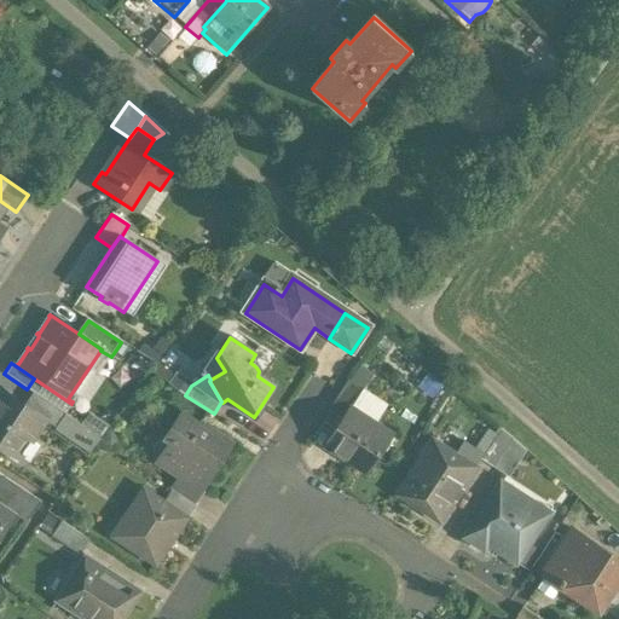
[(348,382),(329,411),(343,421),(351,411),(350,410),(362,391),(348,382)]
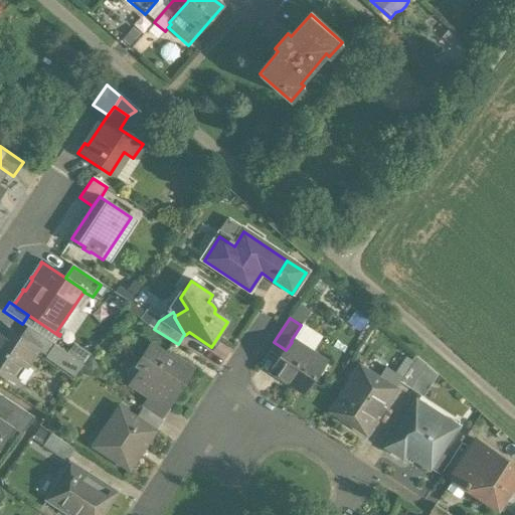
[(19,338),(0,325),(0,370),(15,380),(36,349),(19,338)]
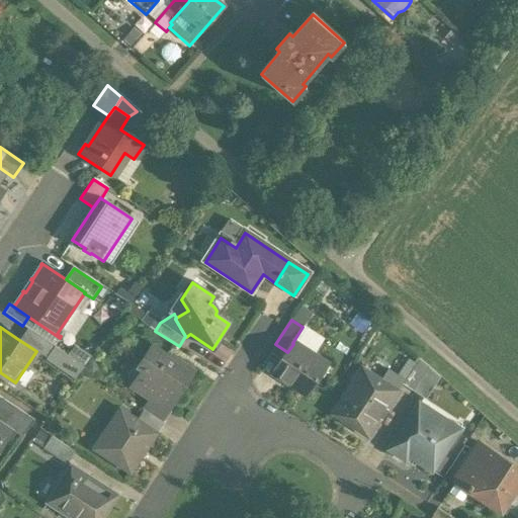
[(53,346),(27,329),(19,340),(36,351),(46,357),(53,346)]
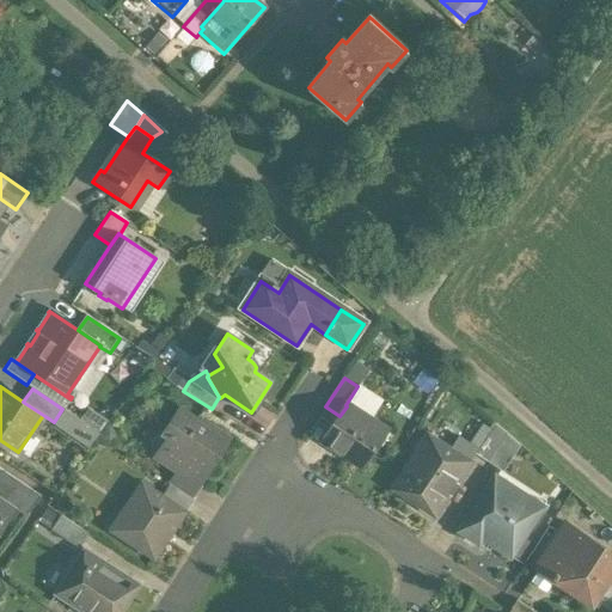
[(385,430),(347,407),(340,416),(324,441),(362,466),(385,430)]
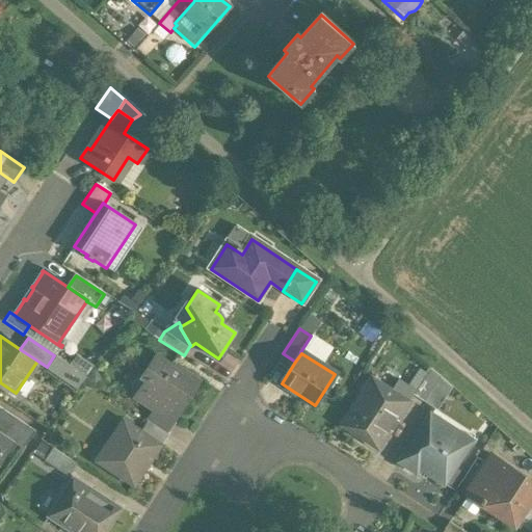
[(171,367),(155,356),(142,376),(147,379),(135,397),(154,409),(169,421),(185,398),(187,399),(196,383),(182,374),(184,372),(173,365),(171,367)]
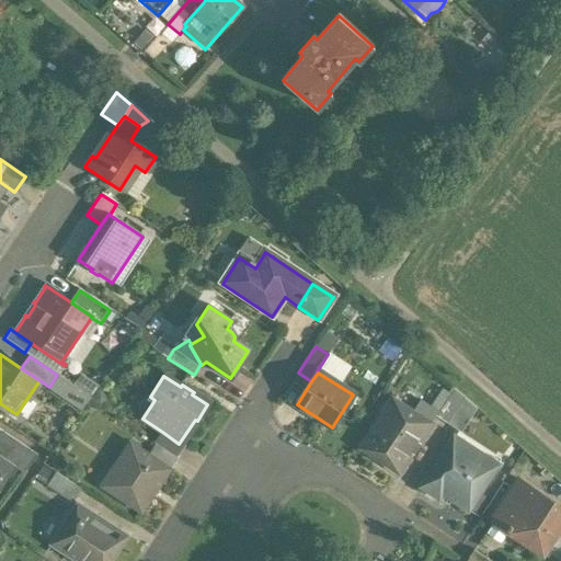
[(449,390),(433,418),(446,425),(464,398),(449,390)]
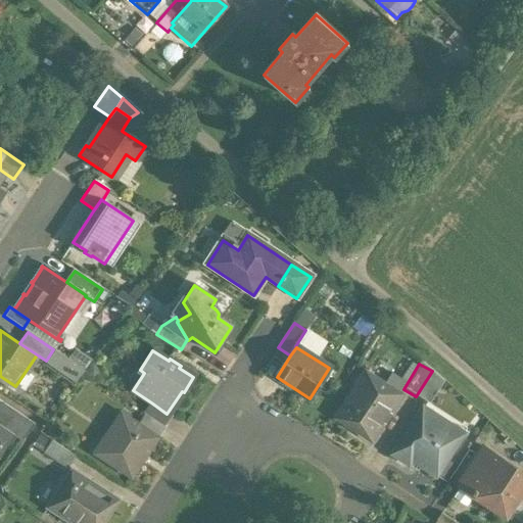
[(443,381),(432,371),(416,396),(429,405),(443,381)]
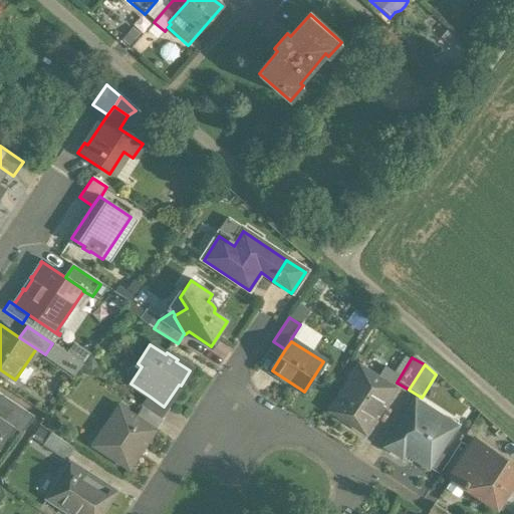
[(395,390),(357,365),(328,410),(365,434),(395,390)]
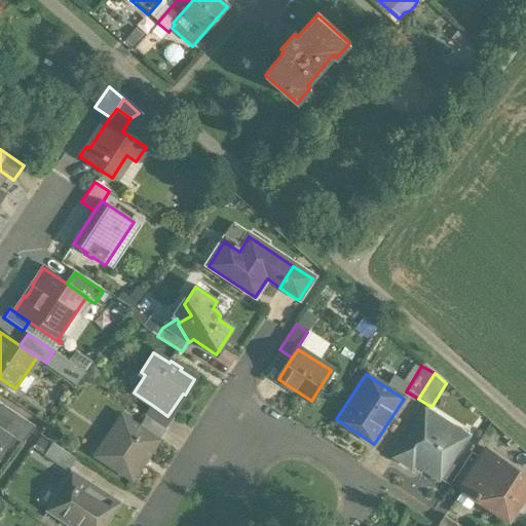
[(167,416),(152,405),(144,416),(165,429),(173,419),(167,416)]
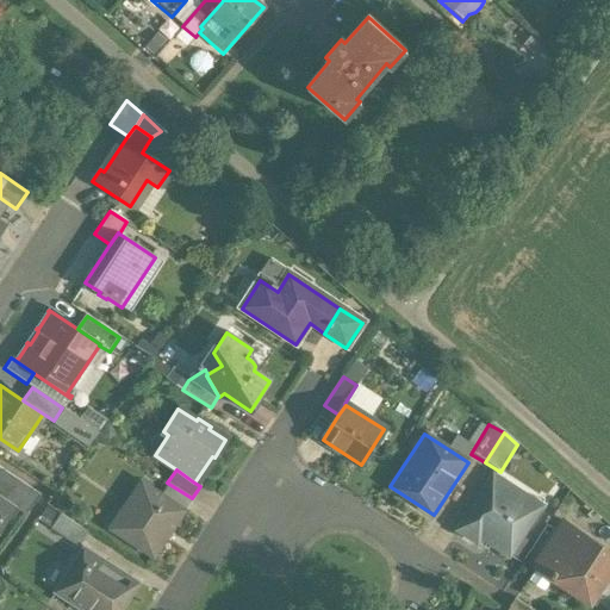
[(39,496),(4,472),(0,475),(0,490),(14,499),(30,510),(39,496)]
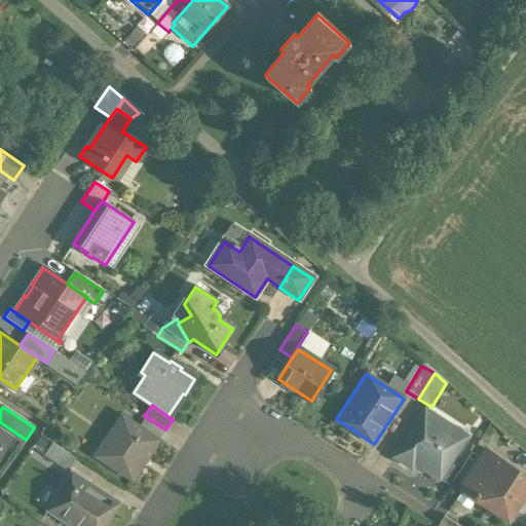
[(442,421),(425,410),(393,458),(411,470),(415,463),(421,467),(421,470),(439,480),(462,442),(439,426),(442,421)]
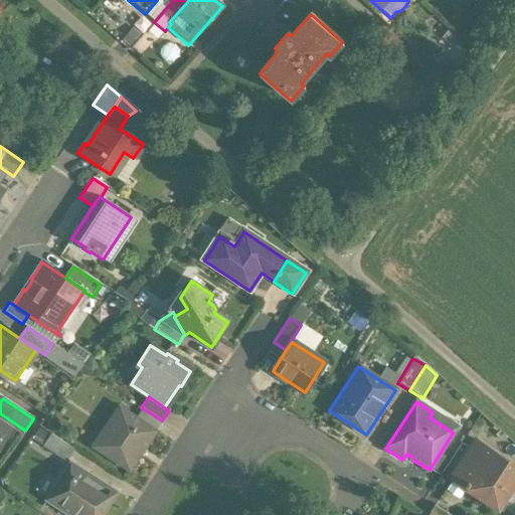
[(135,417),(118,405),(91,447),(129,472),(155,431),(135,417)]
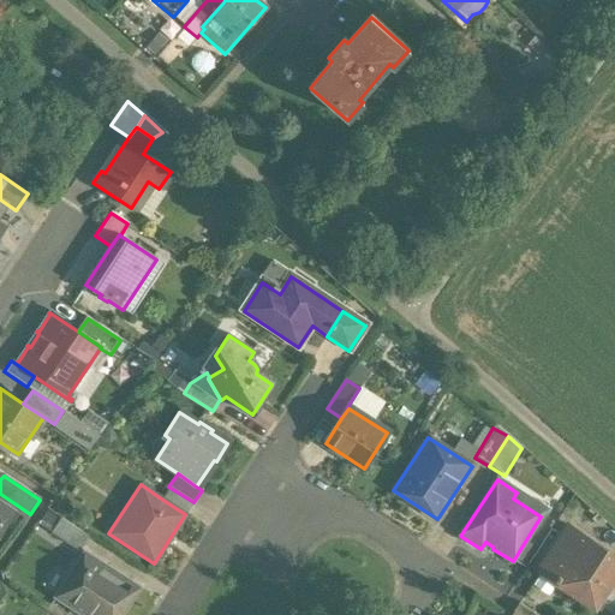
[(193,502),(168,487),(161,499),(185,514),(193,502)]
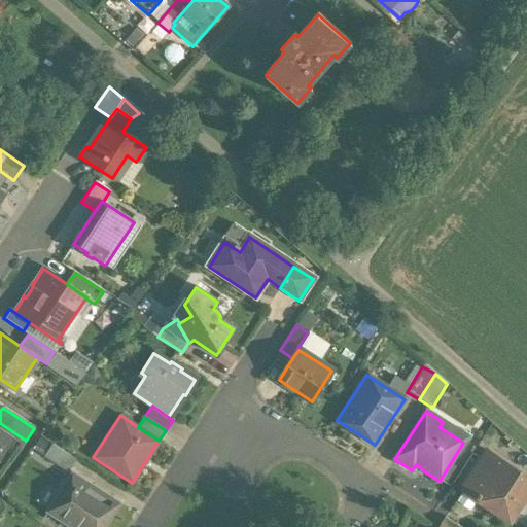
[(0,450),(12,431),(0,423),(0,450)]
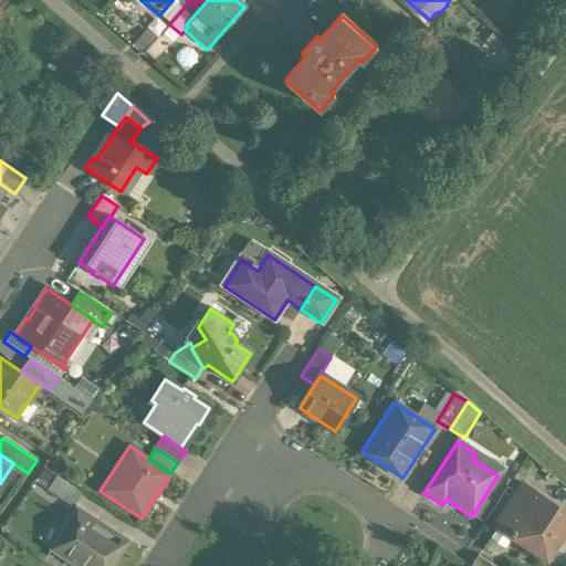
[(80,493),(54,477),(45,490),(70,506),(80,493)]
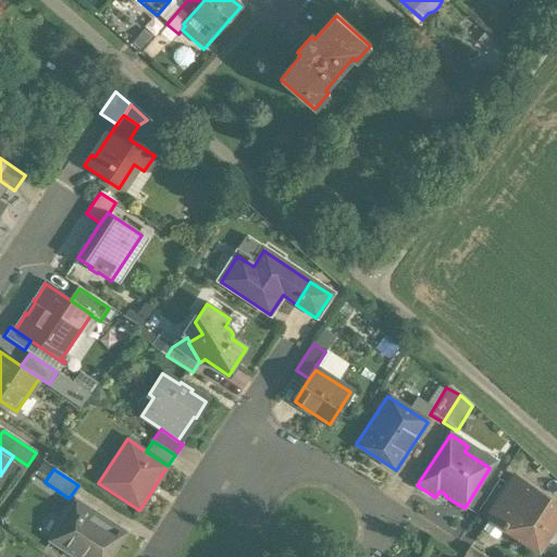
[(556,504),(515,478),(489,518),(491,519),(503,527),(503,528),(505,529),(508,524),(536,543),(548,524),(553,525),(555,525),(556,524),(556,504)]
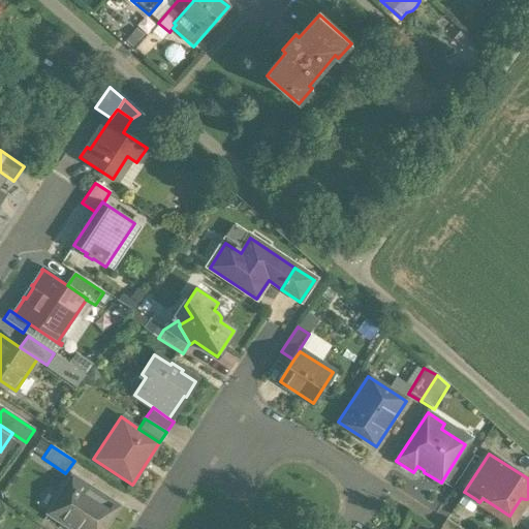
[(102,528),(119,505),(72,475),(48,514),(70,528),(102,528)]
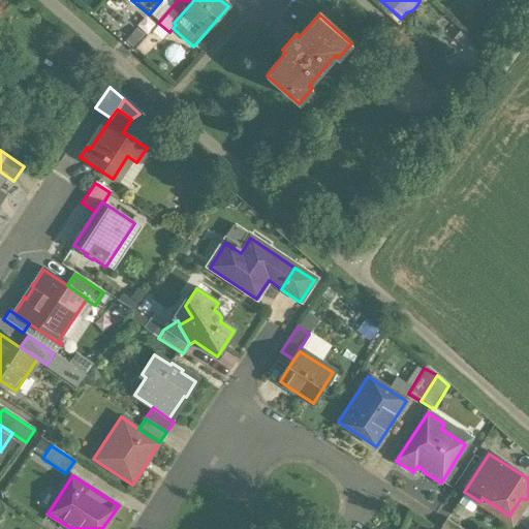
[(461,528),(445,519),(438,528),(461,528)]
